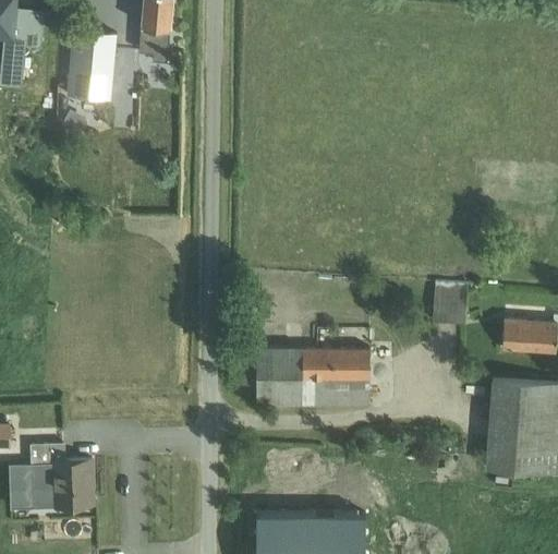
[(0,0),(0,34),(3,35),(0,69),(0,85),(21,88),(25,47),(40,48),(45,11),(14,9),(15,3),(5,2),(5,0),(0,0)]
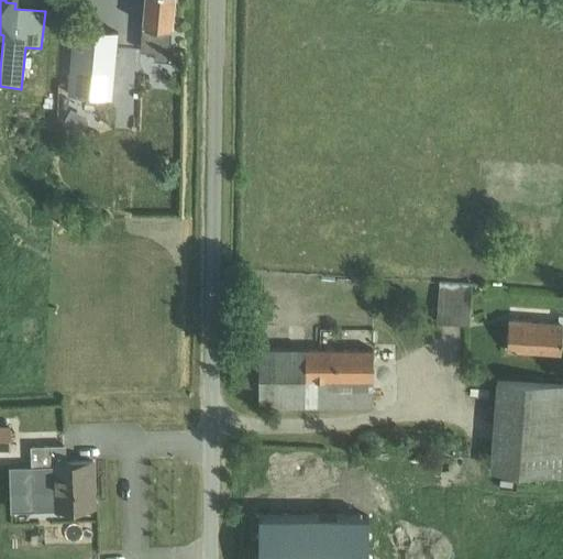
[(143,0),(142,26),(141,26),(139,54),(153,56),(152,64),(167,65),(170,29),(173,0),(143,0)]
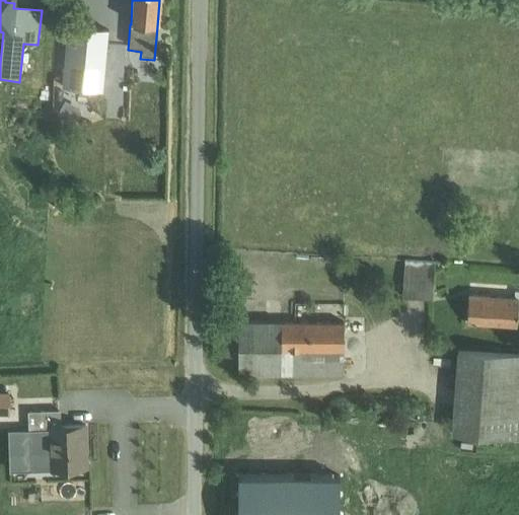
[(67,29),(62,89),(102,93),(107,32),(67,29)]
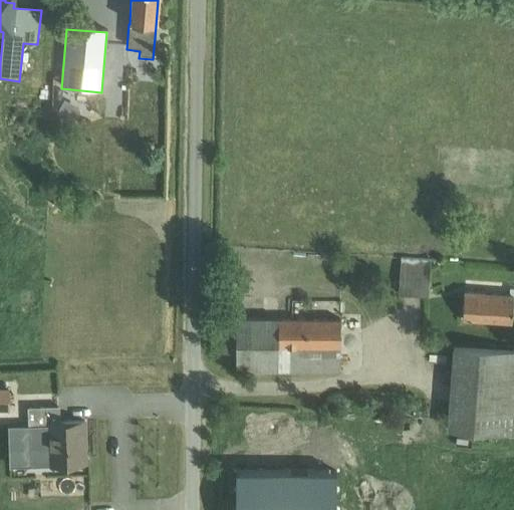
[(429,298),(431,263),(401,261),(399,296),(429,298)]
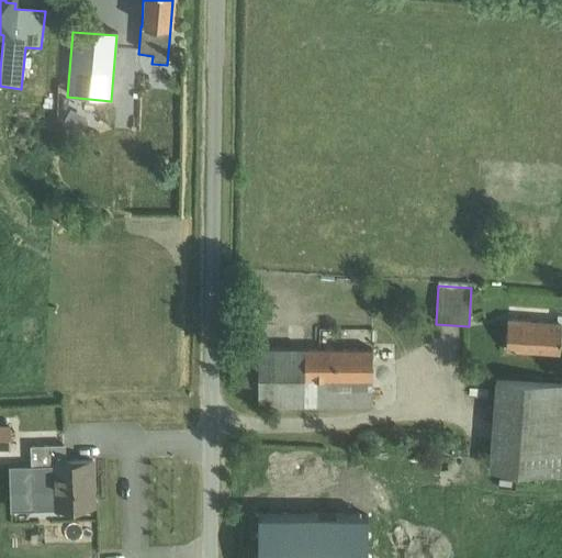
[(506,321),(505,352),(558,355),(559,347),(561,347),(561,316),(557,316),(555,323),(506,321)]
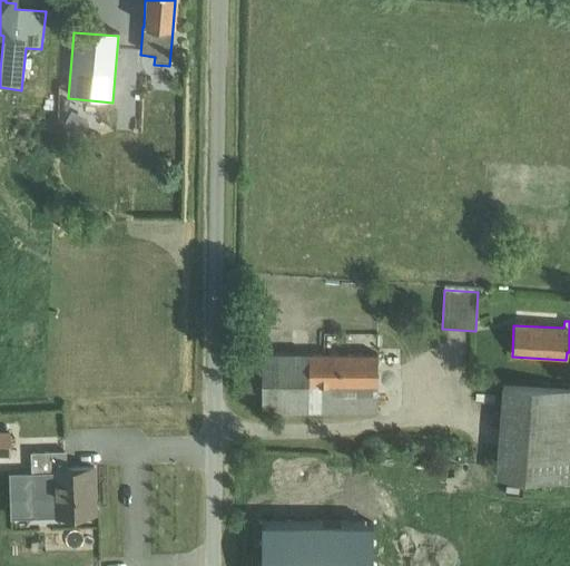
[(262,416),(307,416),(307,387),(308,358),(263,357),(262,416)]
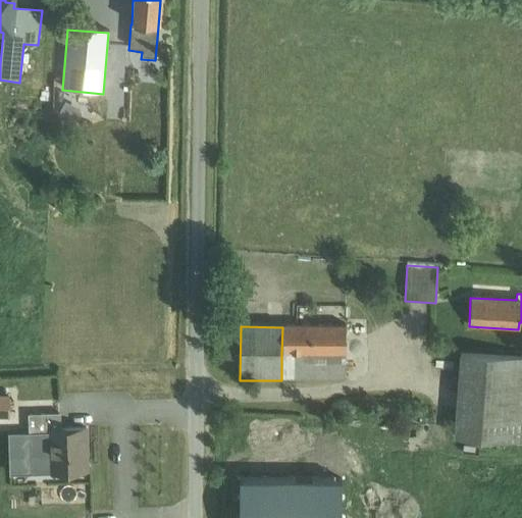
[(281,354),(346,355),(346,328),(282,327),(281,354)]
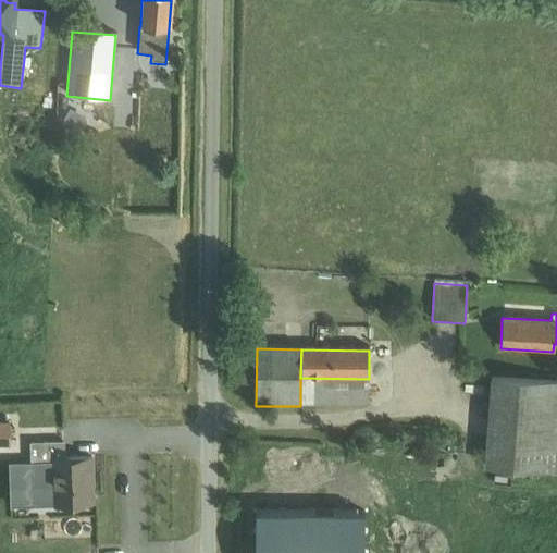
[(556,381),(491,376),(482,465),(556,471),(556,381)]
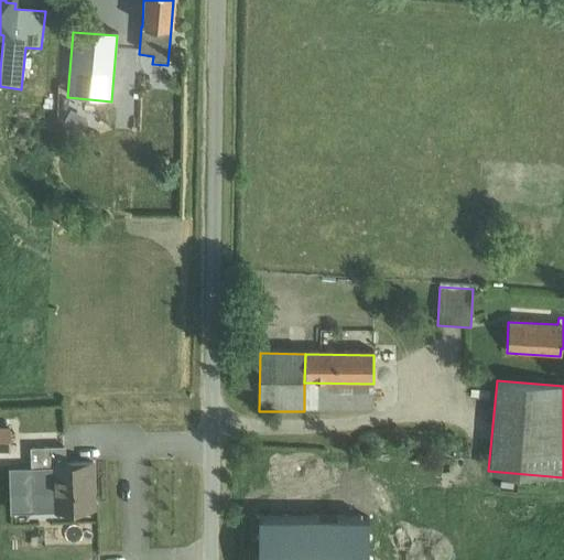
[(373,384),(304,383),(304,411),(304,412),(373,413),(373,384)]
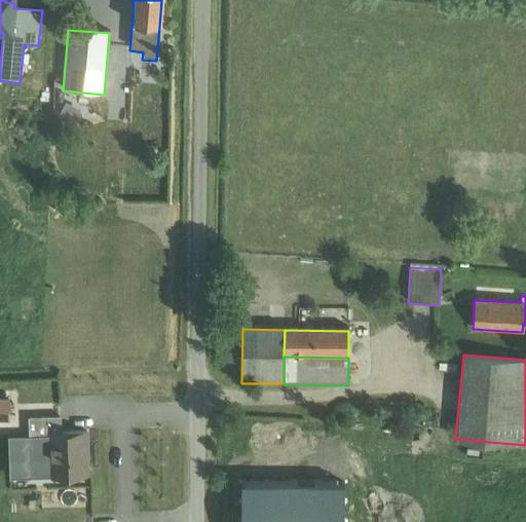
[(8,399),(0,399),(0,422),(8,422),(8,399)]
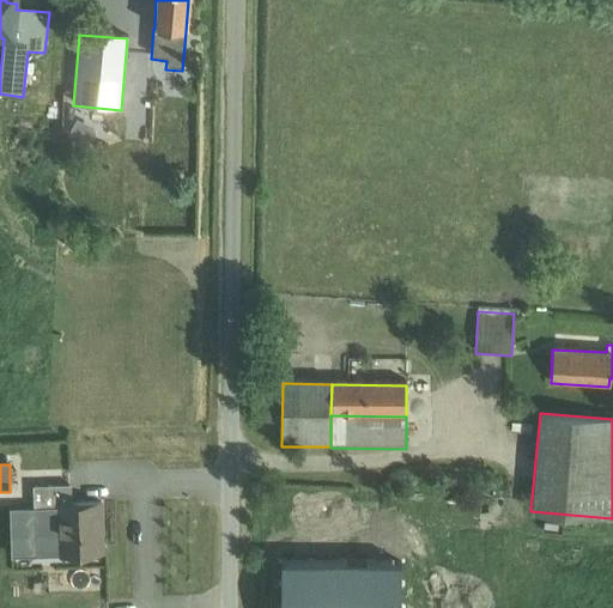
[(66,491),(31,493),(32,511),(34,559),(58,558),(102,555),(99,509),(67,510),(66,491)]
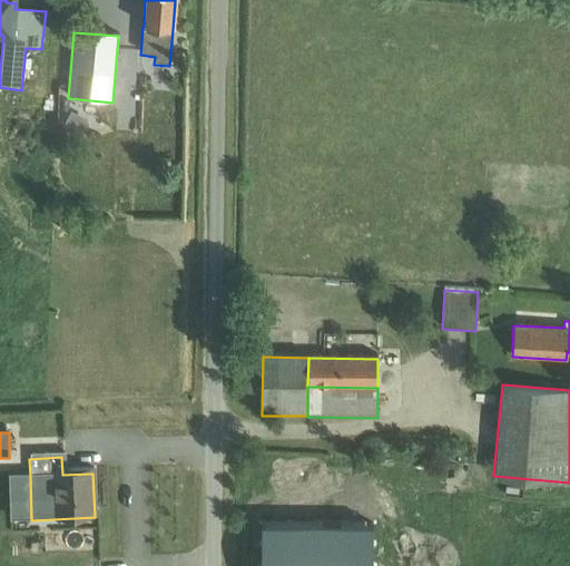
[(371,565),(372,524),(262,523),(261,565),(371,565)]
